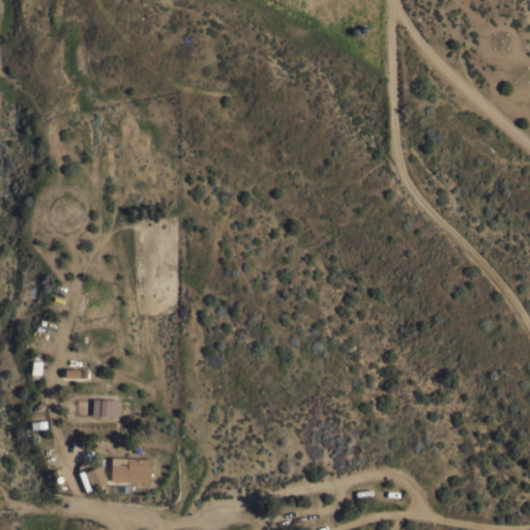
[(36,374),(36,380),(31,380),(31,374),(30,374),(32,360),(41,360),(40,374),(36,374)]
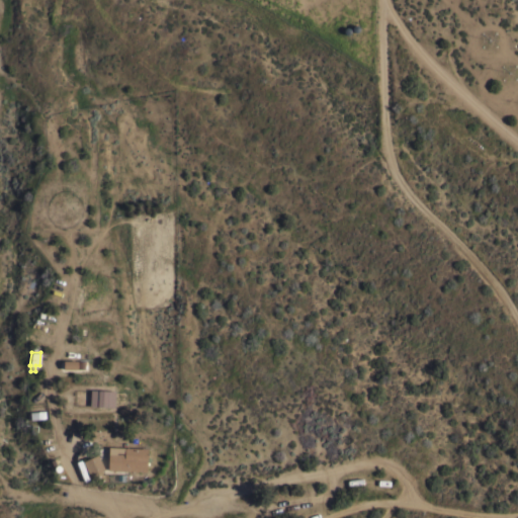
[(77,359),(77,368),(63,368),(63,359),(77,359)]
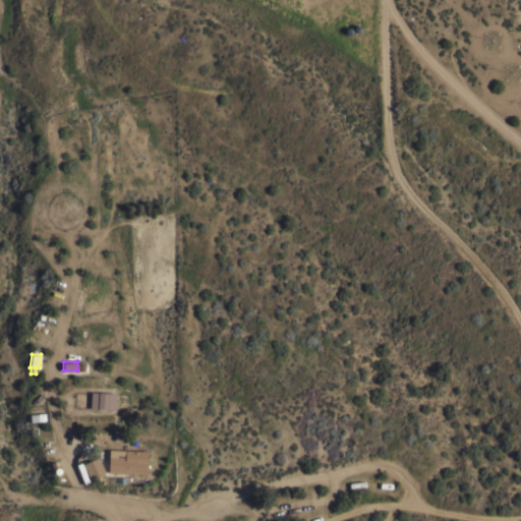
[(115,392),(115,409),(90,407),(91,391),(115,392)]
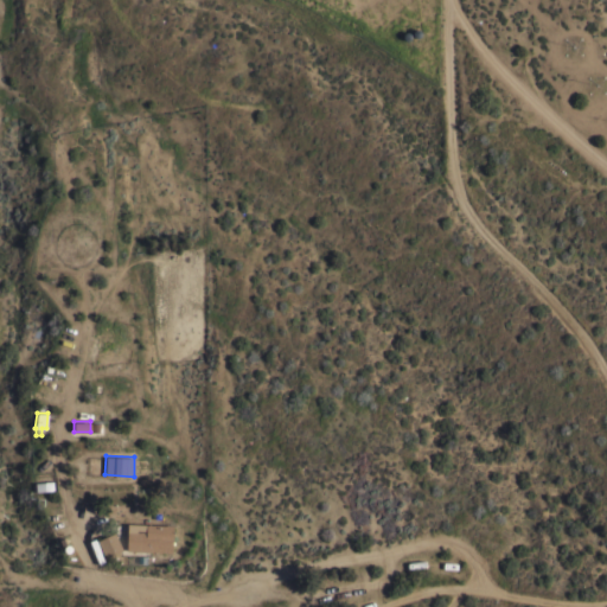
[(172,524),(171,551),(125,549),(126,522),(172,524)]
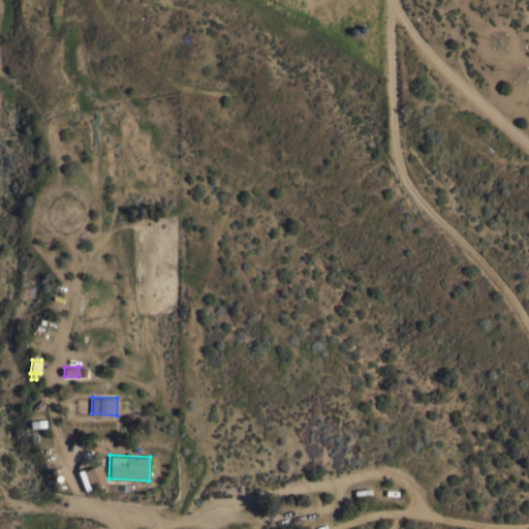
[(106,478),(91,486),(84,470),(99,463),(106,478)]
